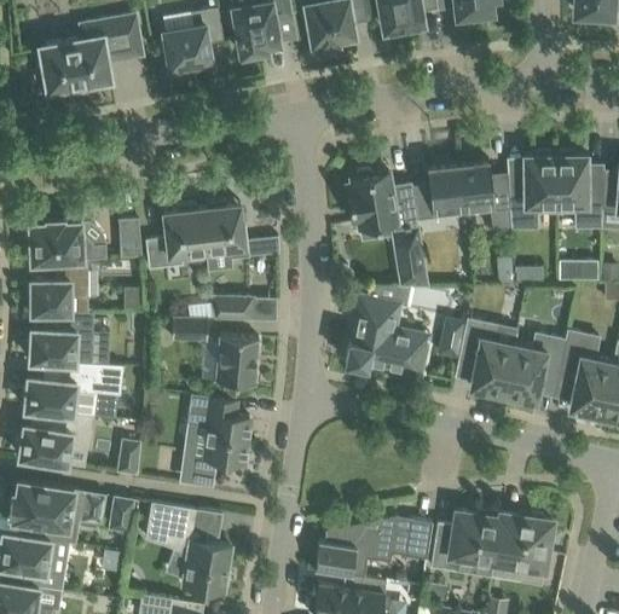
[(259,0),(260,4),(232,9),(232,12),(227,12),(230,27),(236,27),(241,56),(266,52),(266,46),(278,45),(275,21),(293,17),(289,0),(259,0)]
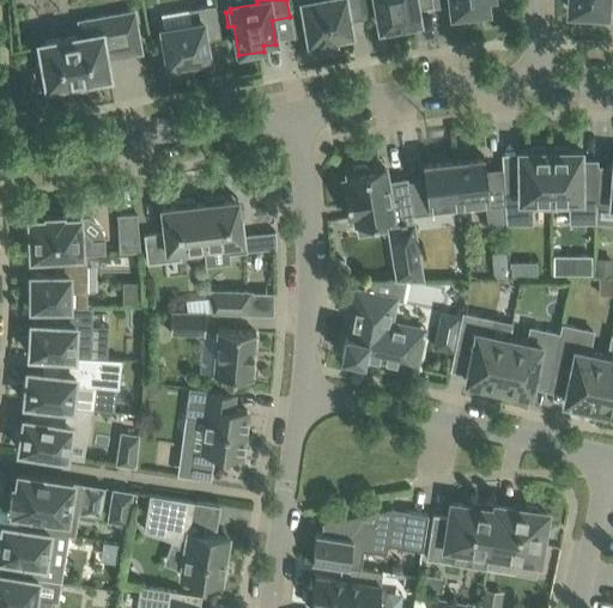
[(334,0),(303,6),(309,43),(316,42),(316,47),(334,44),(333,40),(351,36),(347,22),(363,19),(359,0),(334,0)]
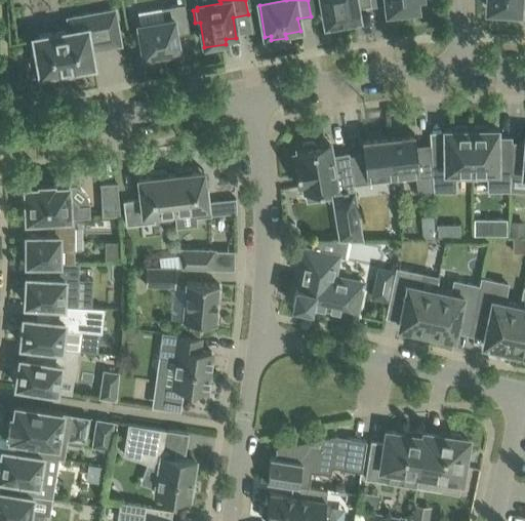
[(369,0),(320,0),(325,27),(329,26),(330,30),(344,28),(344,24),(354,22),(353,16),(358,15),(357,8),(370,6),(369,0)]
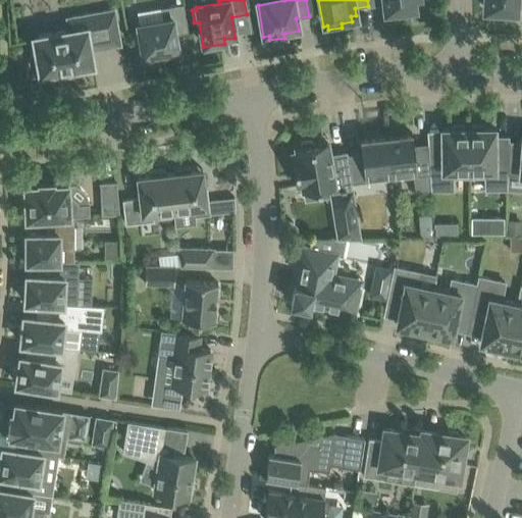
[(383,0),(385,13),(388,13),(388,17),(402,15),(401,11),(414,10),(412,0),(383,0)]
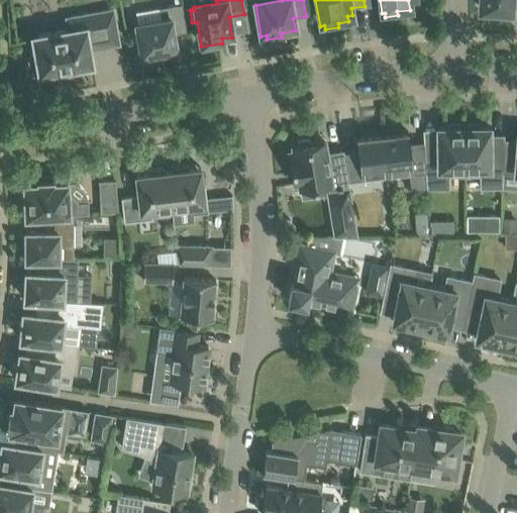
[(516,0),(481,0),(481,11),(484,12),(487,15),(495,15),(498,13),(510,13),(511,0),(516,0)]
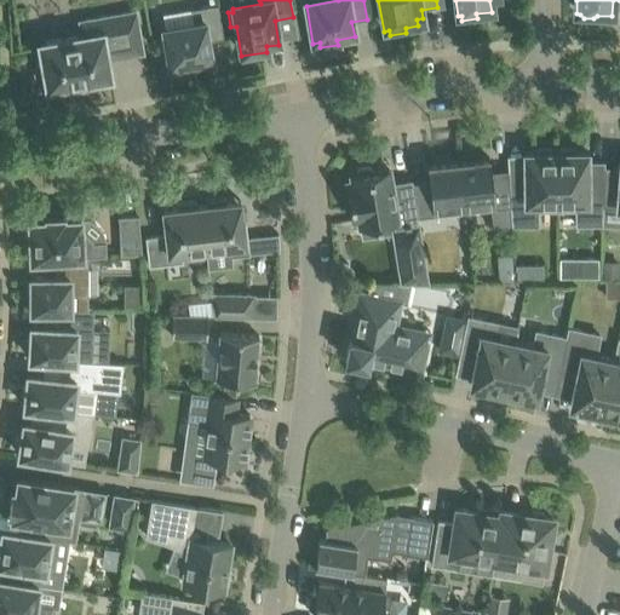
[(164,33),(165,45),(170,69),(212,62),(208,45),(224,41),(219,18),(218,9),(191,13),(194,27),(164,33)]
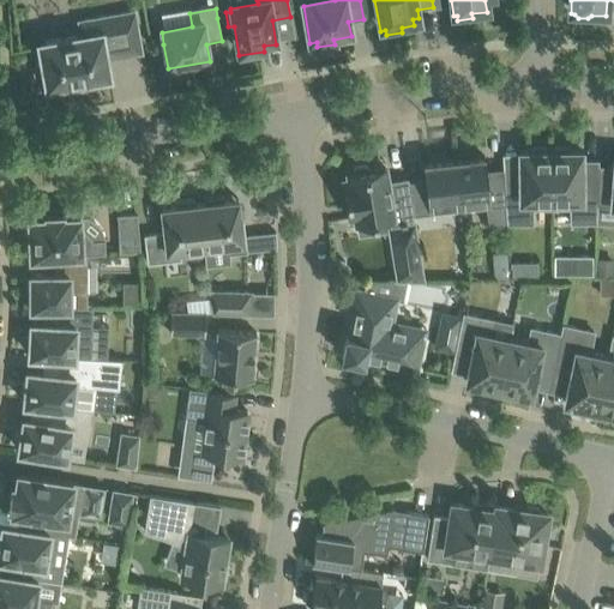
[(40,47),(43,64),(41,65),(40,65),(38,66),(36,68),(35,70),(35,72),(35,73),(35,76),(35,77),(35,79),(37,82),(38,83),(40,84),(42,84),(43,84),(46,84),(47,90),(109,79),(106,62),(142,55),(134,14),(79,24),(82,40),(64,43),(40,47)]
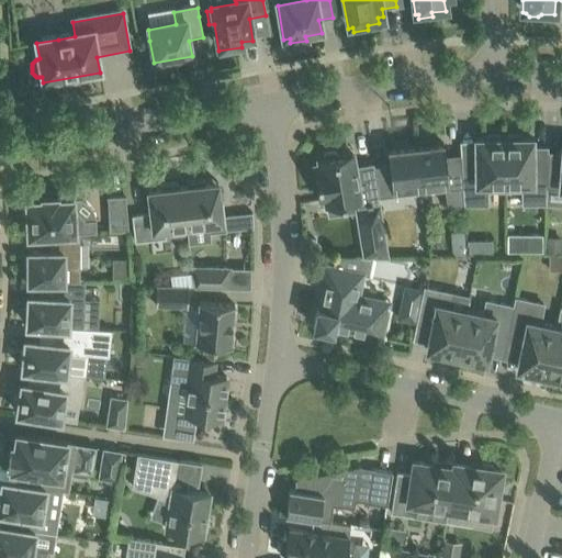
[(476,166),(461,167),(462,190),(463,208),(487,208),(487,193),(505,193),(504,142),(501,142),(501,138),(487,140),(487,142),(475,142),(476,166)]
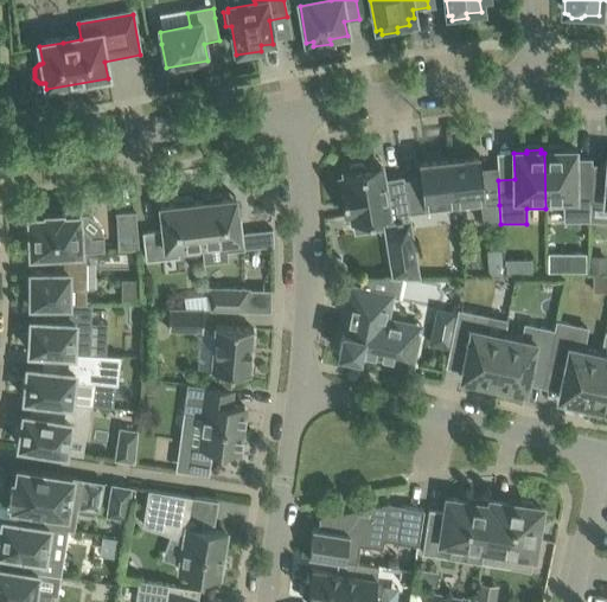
[(548,153),(544,153),(545,209),(563,209),(563,224),(590,224),(590,205),(590,185),(575,186),(575,153),(562,153),(562,149),(548,149),(548,153)]
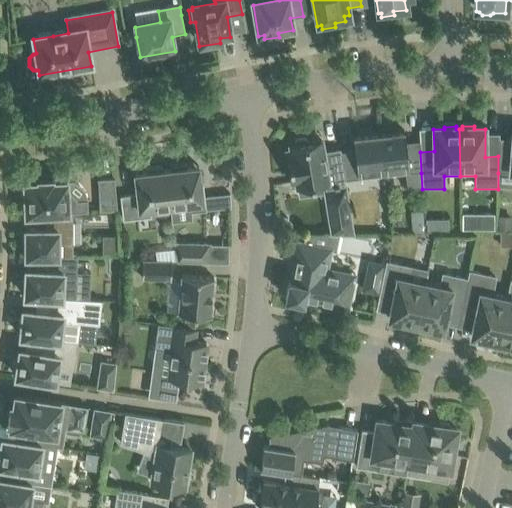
[(394,132),(378,134),(383,178),(421,173),(420,152),(419,143),(405,145),(404,134),(394,135),(394,132)]
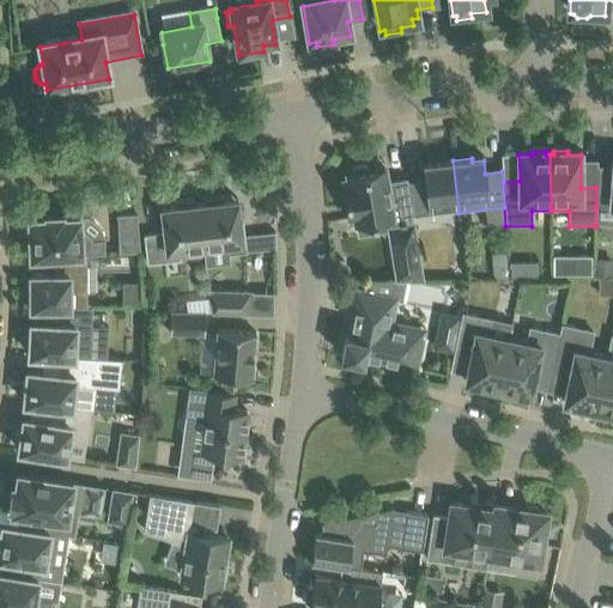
[(425,183),(408,184),(413,218),(459,213),(453,160),(435,163),(435,165),(423,166),(425,183)]
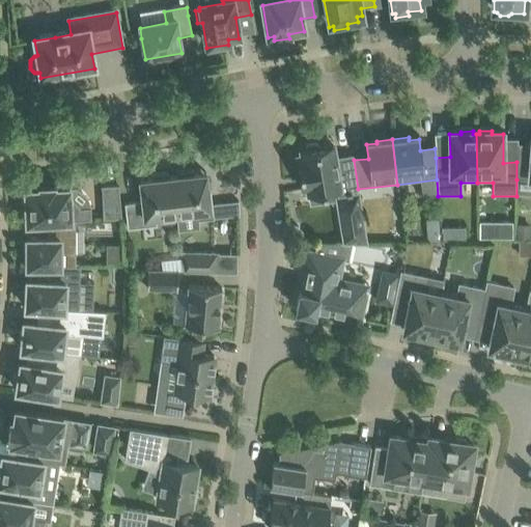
[(333,192),(342,246),(352,246),(367,246),(358,189),(354,160),(353,158),(335,161),(333,148),(319,150),(316,147),(307,148),(305,154),(301,154),(301,158),(297,159),(303,192),(307,191),(308,196),(333,192)]
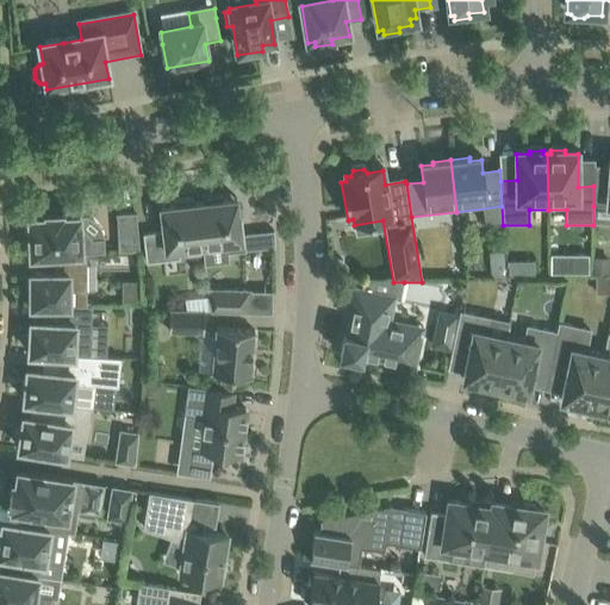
[(609,173),(595,173),(593,186),(593,206),(609,207),(609,173)]
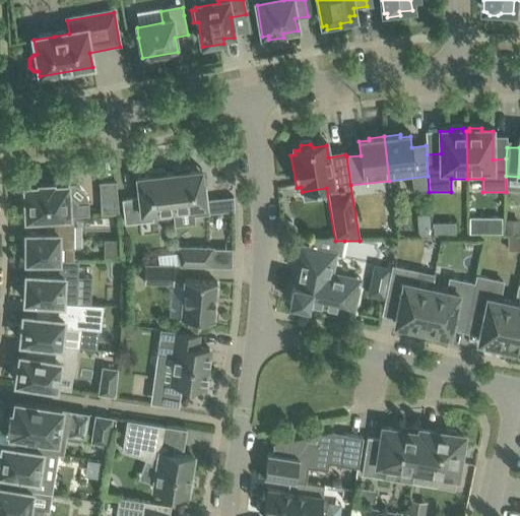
[(169,176),(174,211),(175,228),(192,227),(195,222),(194,217),(209,216),(206,192),(204,193),(201,172),(190,173),(189,169),(173,171),(174,175),(169,176)]
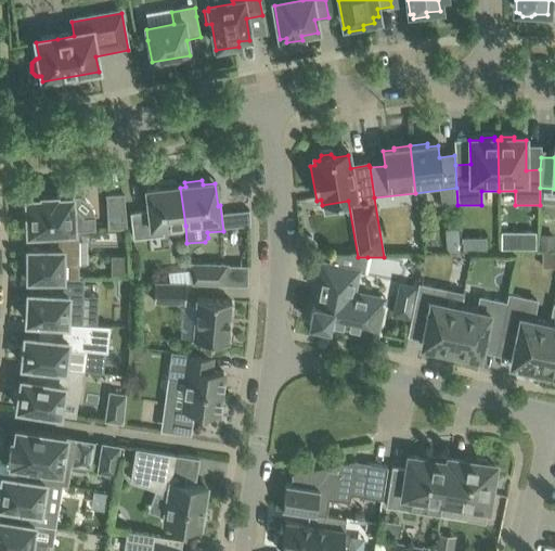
[(162,229),(185,226),(180,188),(177,188),(176,183),(158,186),(158,190),(146,191),(149,214),(130,216),(133,238),(133,241),(163,238),(162,229)]
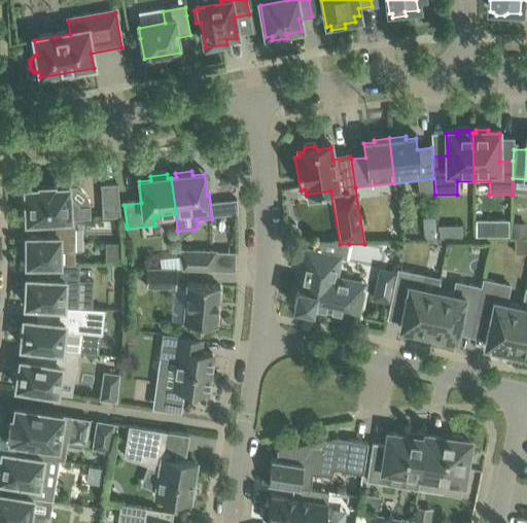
[(100,186),(102,219),(119,218),(117,185),(100,186)]
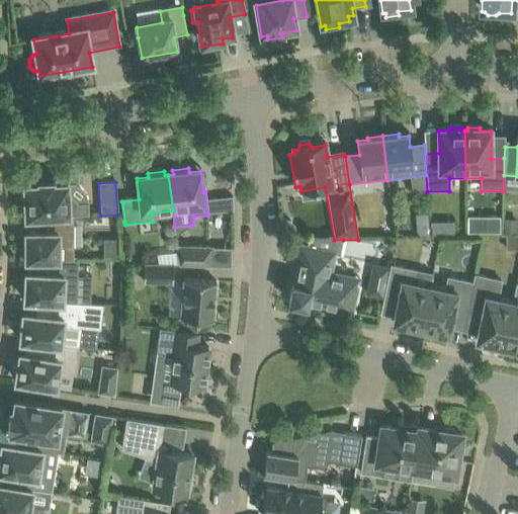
[(26,219),(47,218),(74,217),(89,217),(88,204),(77,204),(76,201),(70,196),(68,196),(67,185),(53,185),(53,184),(38,184),(38,186),(24,187),(24,194),(20,194),(21,211),(25,211),(26,219)]
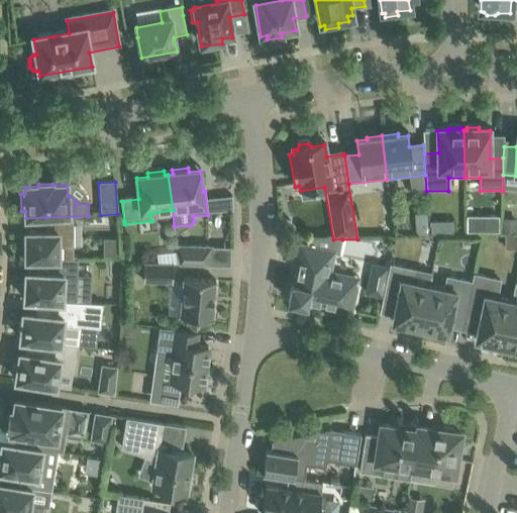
[(232,199),(220,200),(222,212),(232,211),(232,199)]
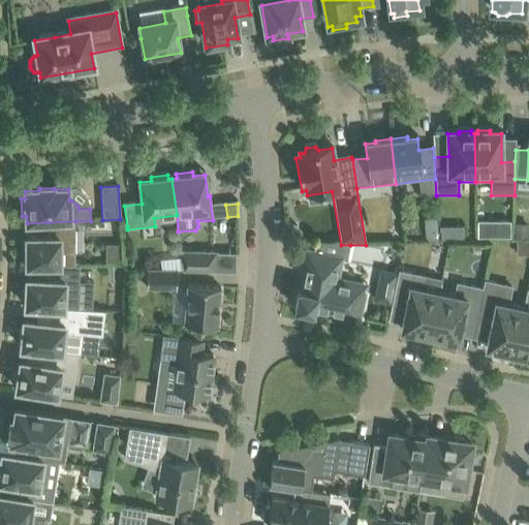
[(426,244),(438,243),(436,220),(424,220),(426,244)]
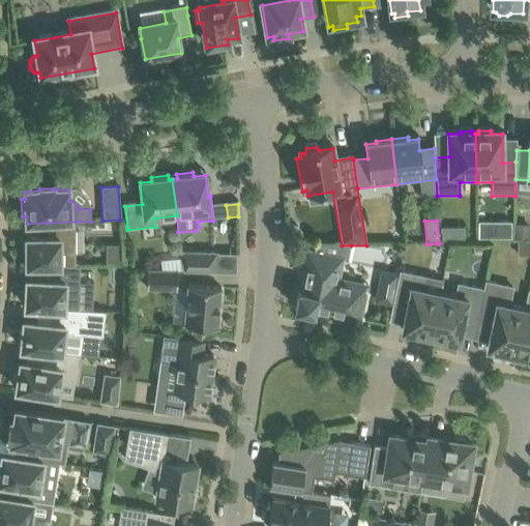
[(76,256),(76,222),(48,223),(48,239),(27,240),(27,243),(23,242),(23,256),(27,256),(27,267),(52,267),(60,267),(60,256),(76,256)]
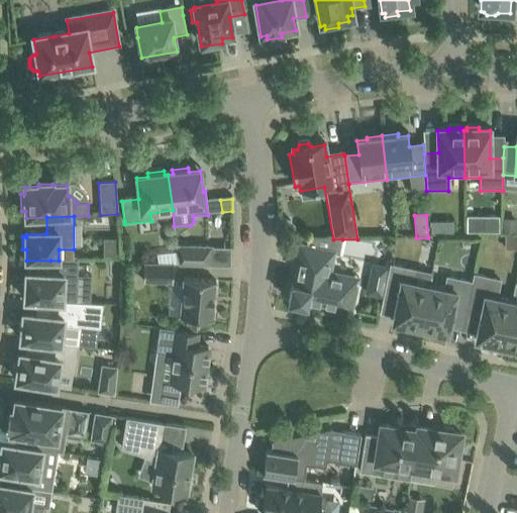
[(467,218),(467,233),(499,234),(499,218),(467,218)]
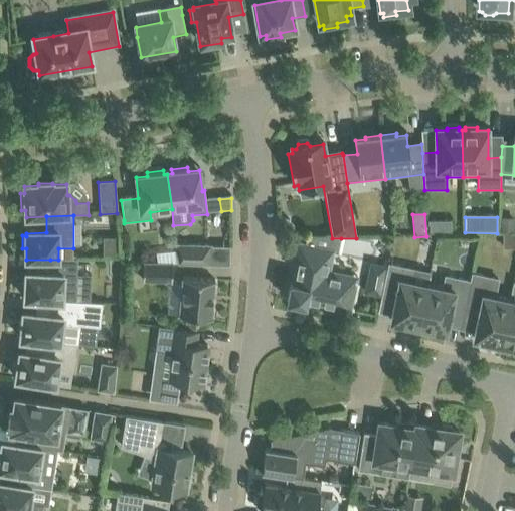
[(501,232),(513,233),(514,219),(501,219),(501,232)]
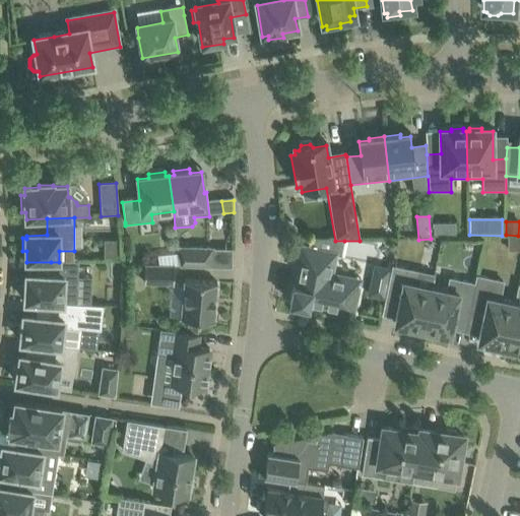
[(434,224),(433,237),(455,237),(456,224),(434,224)]
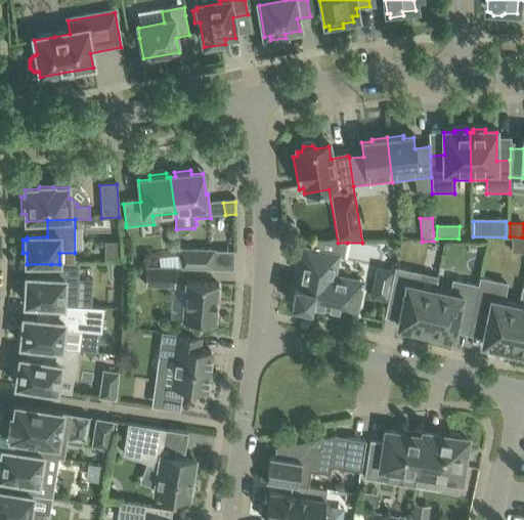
[(523,240),(513,240),(512,254),(523,254),(523,240)]
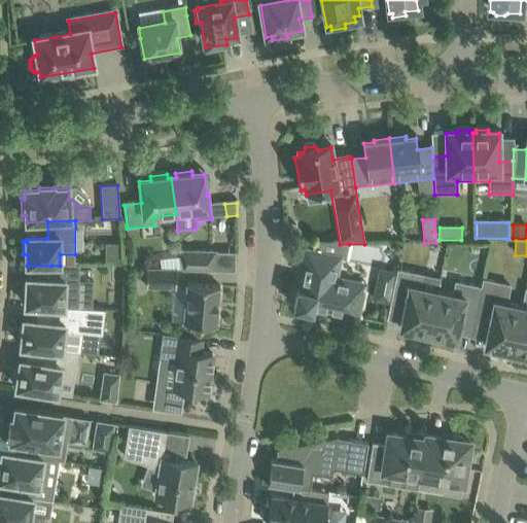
[(349,244),(340,244),(314,244),(312,252),(305,251),(301,271),(304,272),(300,290),(296,290),(293,309),(312,313),(312,310),(340,315),(340,318),(358,321),(362,302),(365,285),(337,280),(341,262),(346,263),(349,244)]
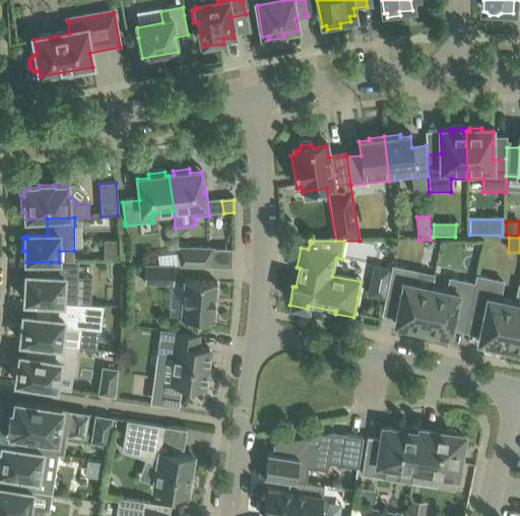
[(106,242),(106,259),(120,259),(120,242),(106,242)]
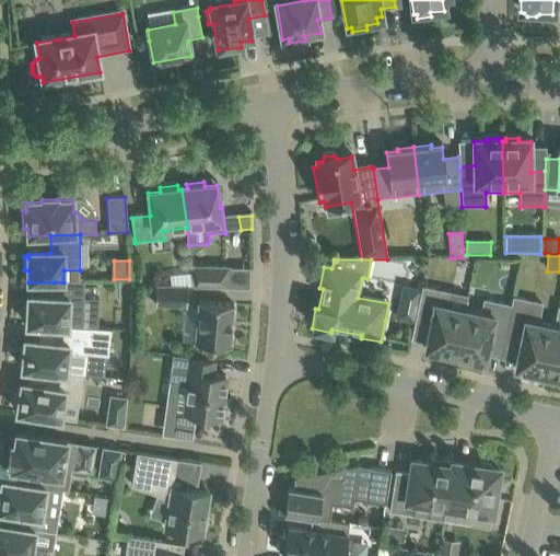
[(193,289),(226,290),(226,269),(190,268),(193,289)]
